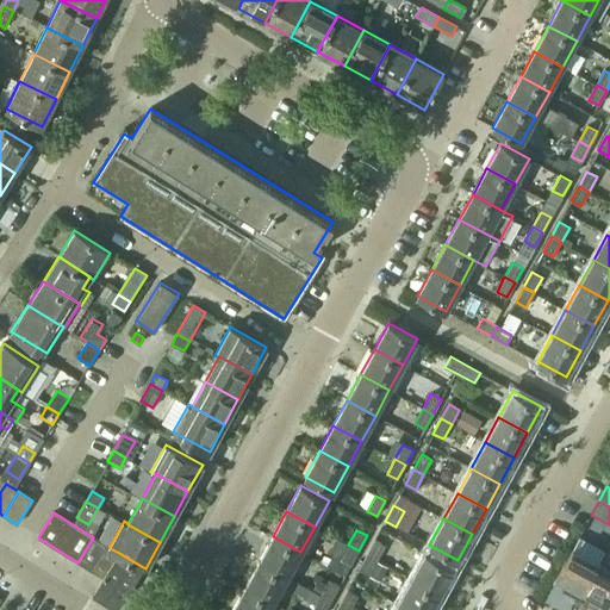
[(259,561),(287,577),(300,552),(273,536),(259,561)]
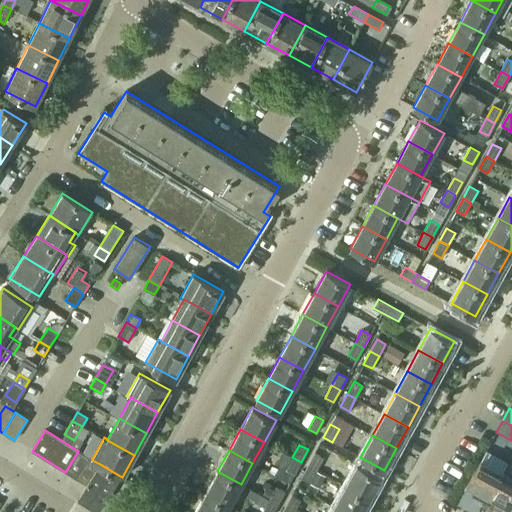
[(65,472),(76,478),(89,458),(78,451),(65,472)]
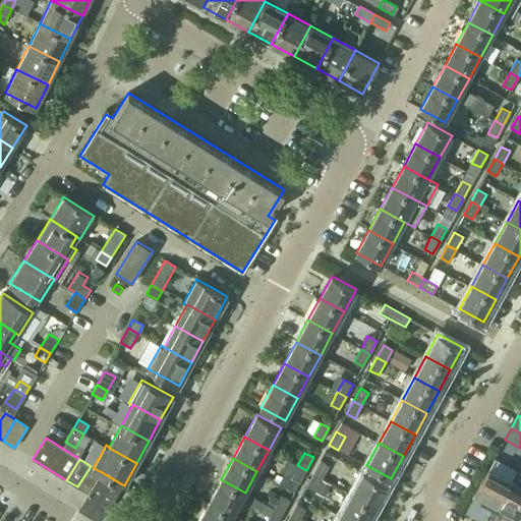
[(313,474),(322,478),(329,466),(321,461),(313,474)]
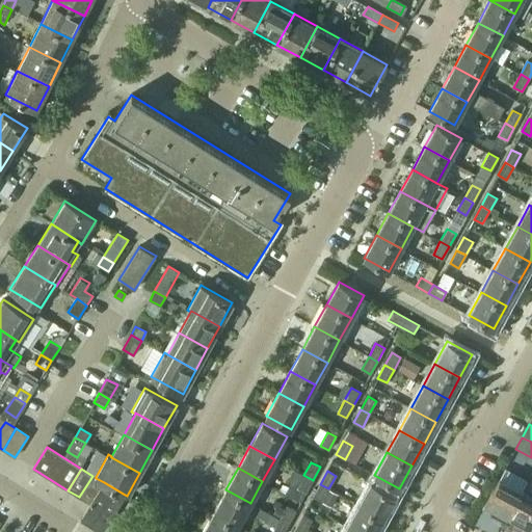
[(297,488),(306,493),(313,480),(303,475),(297,488)]
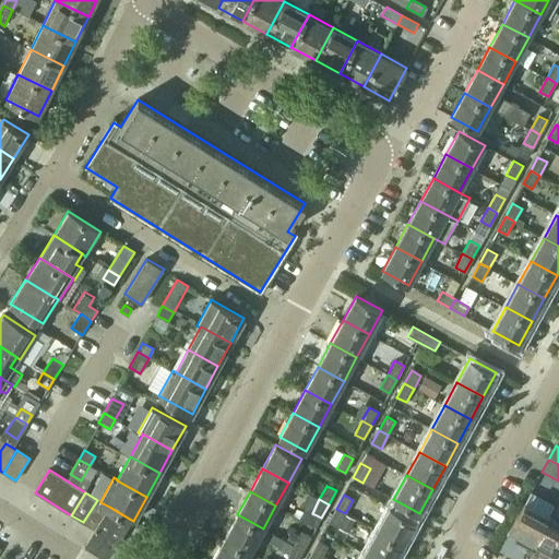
[(83,522),(95,530),(109,507),(100,502),(100,501),(97,500),(83,522)]
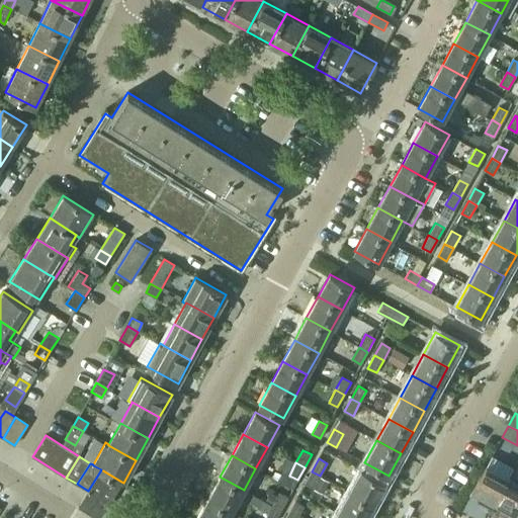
[(492,508),(508,478),(486,466),(472,491),(481,495),(478,501),(492,508)]
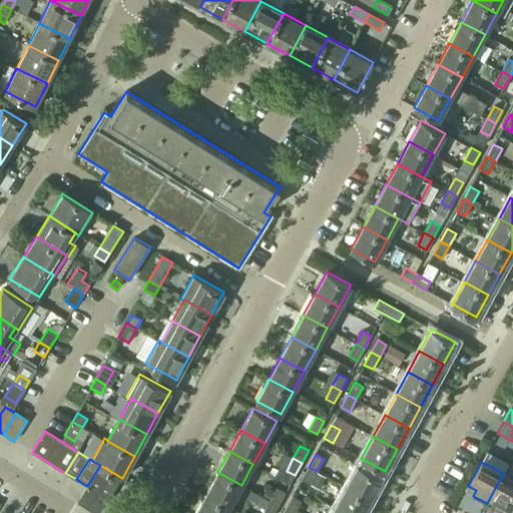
[(77,500),(97,512),(98,512),(120,477),(100,465),(87,486),(77,500)]
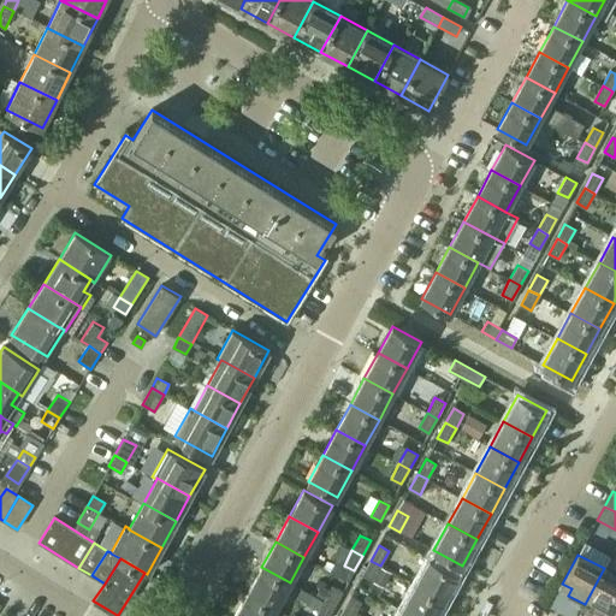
[(415,585),(443,600),(457,574),(430,558),(415,585)]
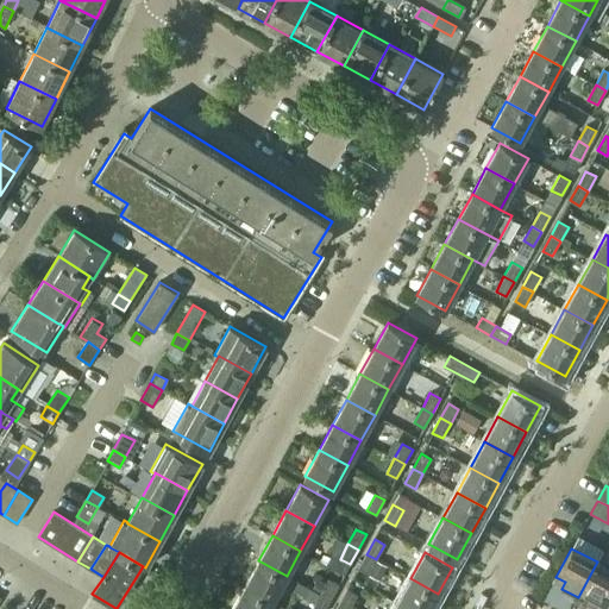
[(358,569),(369,575),(376,559),(366,554),(358,569)]
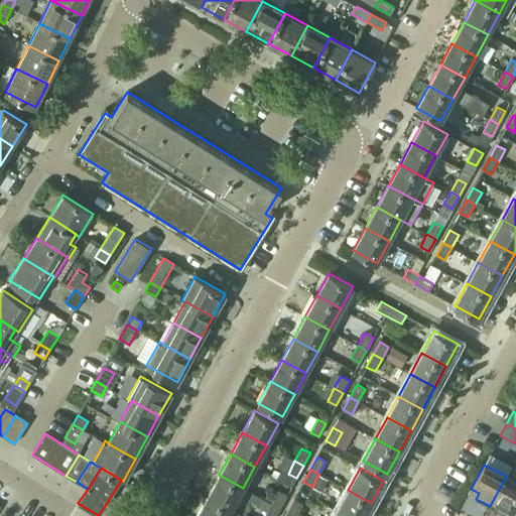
[(208,496),(231,509),(243,488),(219,475),(208,496)]
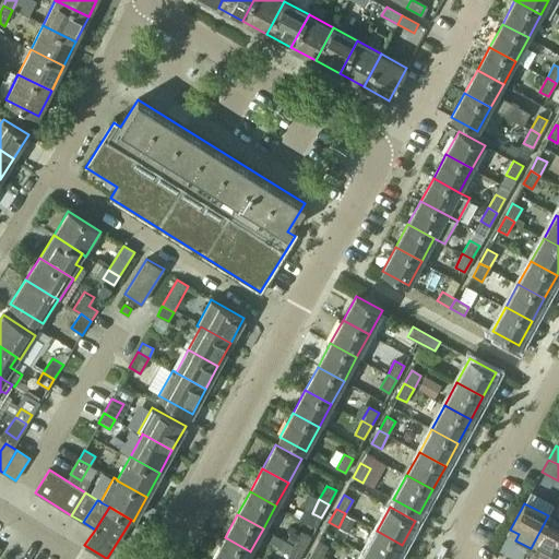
[(557,555),(558,550),(558,521),(548,515),(531,548),(546,557),(549,550),(557,555)]
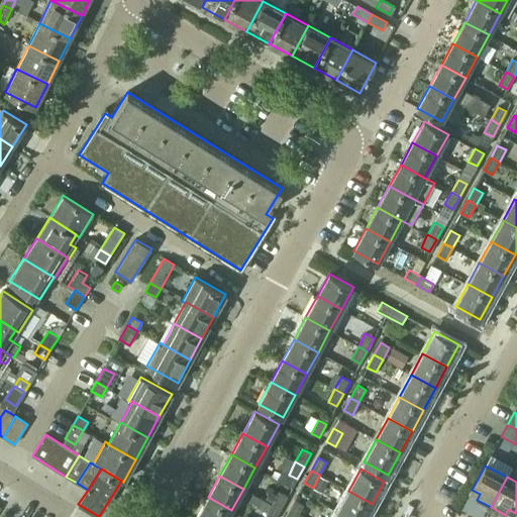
[(336,512),(345,516),(365,516),(372,504),(348,491),(336,512)]
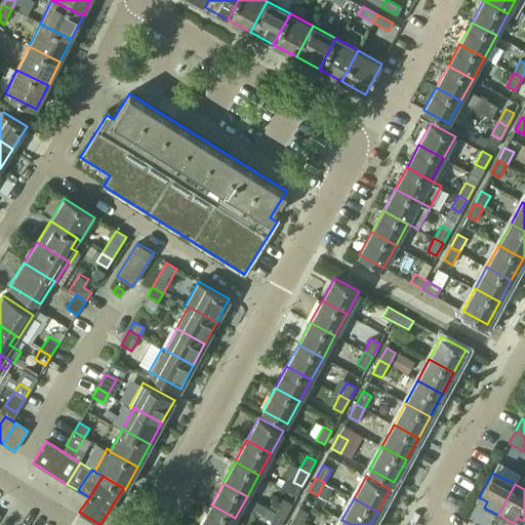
[(276,513),(285,517),(291,505),(283,499),(276,513)]
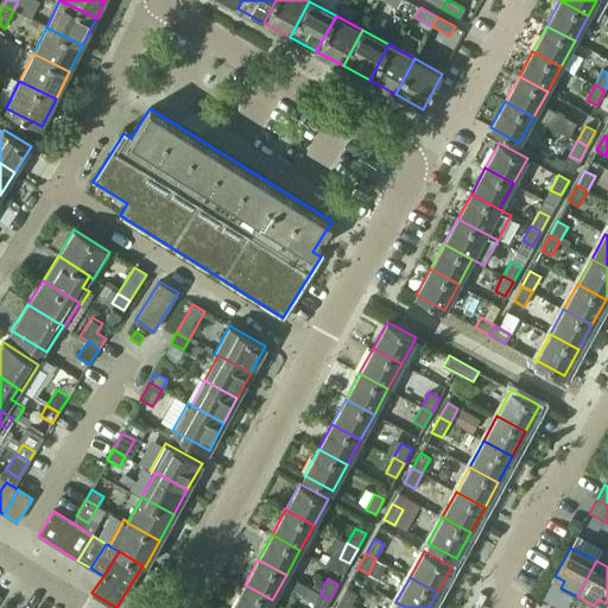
[(230,607),(267,607),(272,600),(245,584),(230,607)]
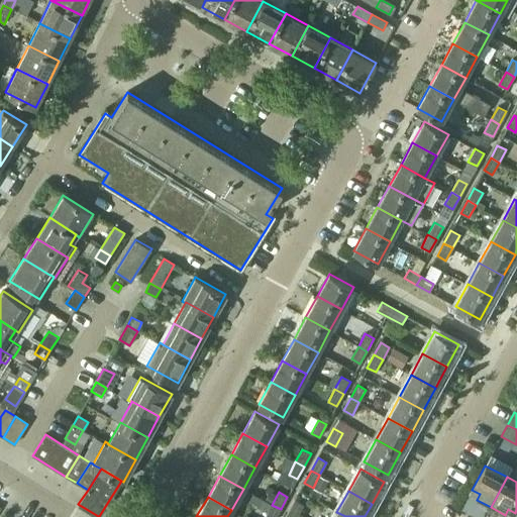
[(288,513),(294,516),(296,516),(303,505),(295,501),(288,513)]
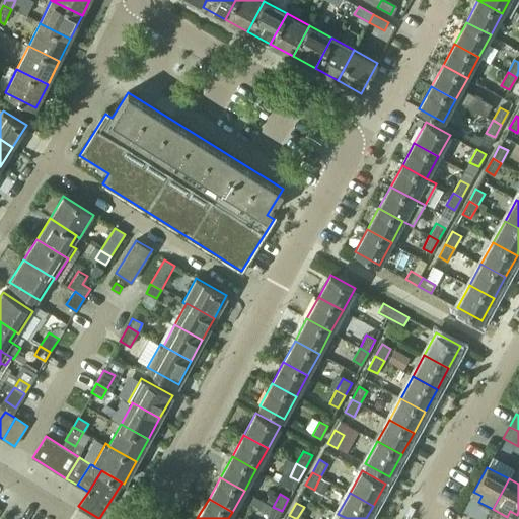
[(266,518),(277,518),(282,511),(273,507),(266,518)]
